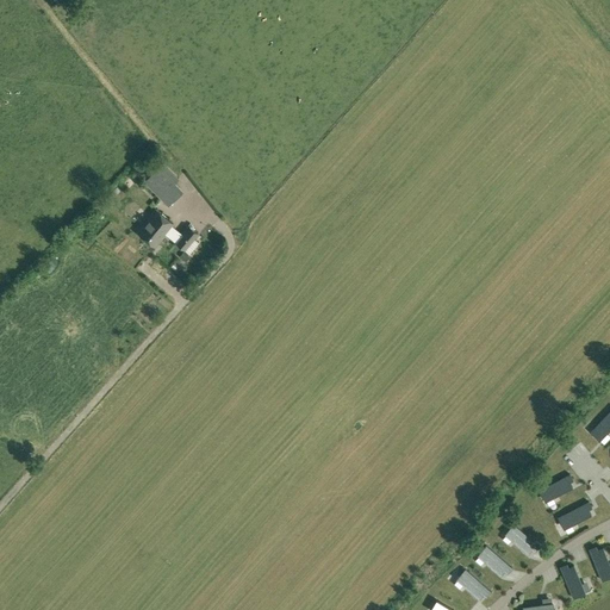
[(156,194),(165,203),(180,188),(174,182),(179,179),(163,162),(144,181),(151,190),(156,194)]
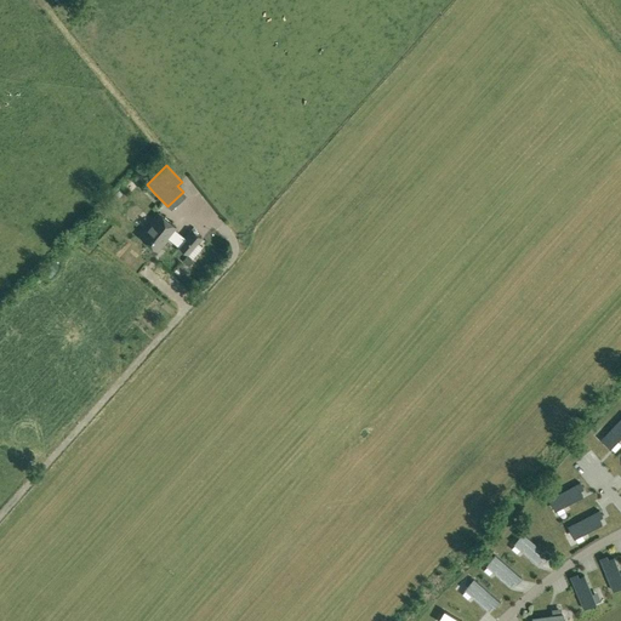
[(186,238),(184,237),(176,231),(178,228),(158,211),(138,235),(159,252),(170,239),(171,240),(178,246),(186,238)]
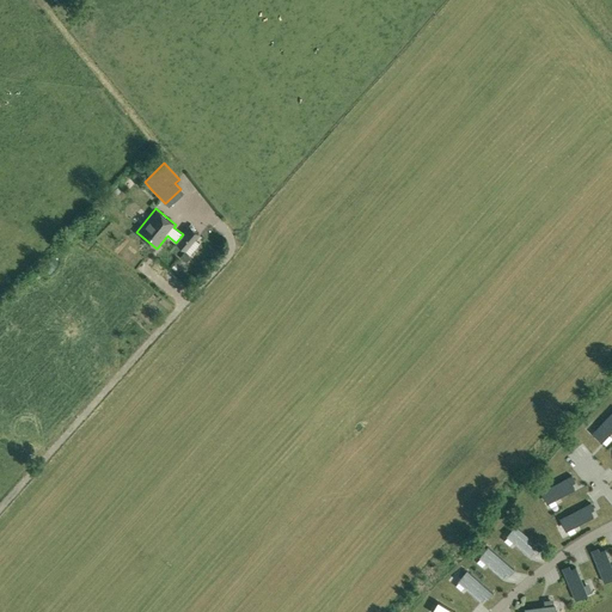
[(183,234),(176,243),(185,251),(194,240),(199,234),(193,230),(189,226),(182,233),(183,234)]
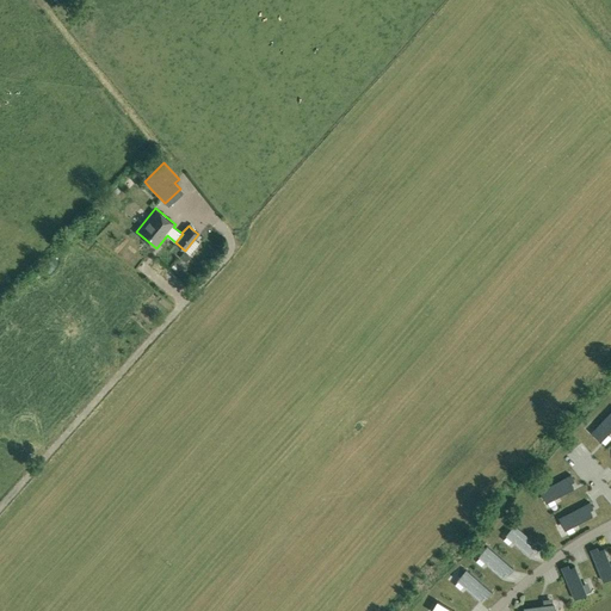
[(47,275),(56,266),(51,261),(42,270),(47,275)]
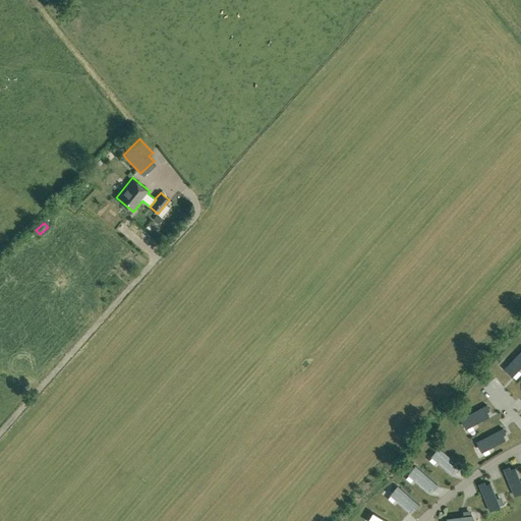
[(520,350),(504,369),(510,375),(518,367),(519,368),(520,366),(520,350)]
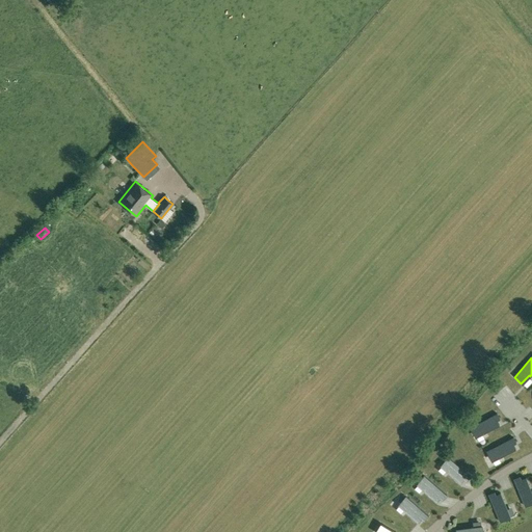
[(498,415),(472,428),(476,436),(486,431),(486,432),(500,425),(498,421),(500,420),(498,415)]
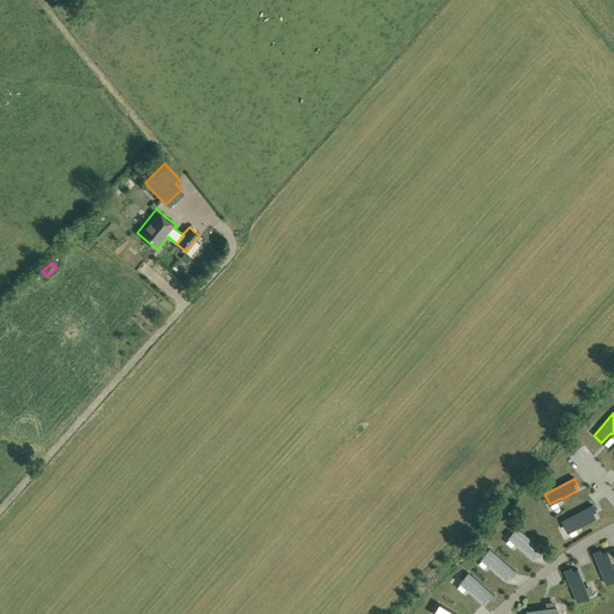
[(542,515),(546,505),(534,501),(530,511),(542,515)]
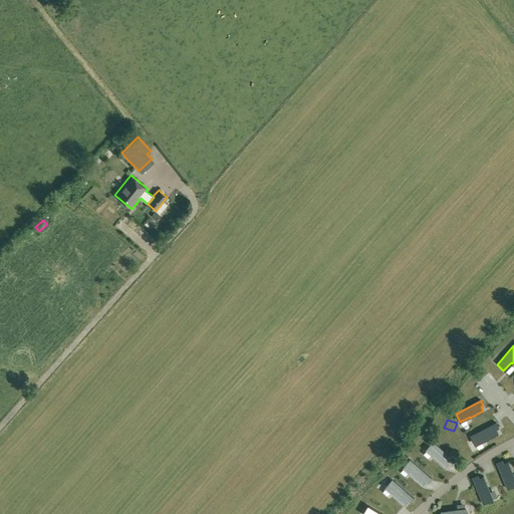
[(495,424),(470,437),(474,445),(484,440),(485,441),(497,434),(495,430),(498,429),(495,424)]
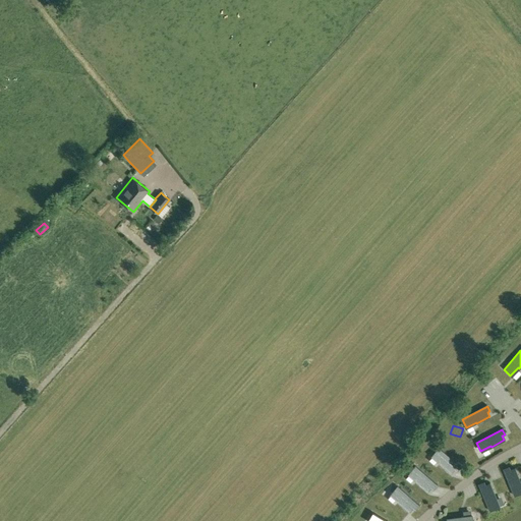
[(439,449),(432,456),(442,463),(441,464),(452,473),(455,470),(457,471),(461,467),(439,449)]
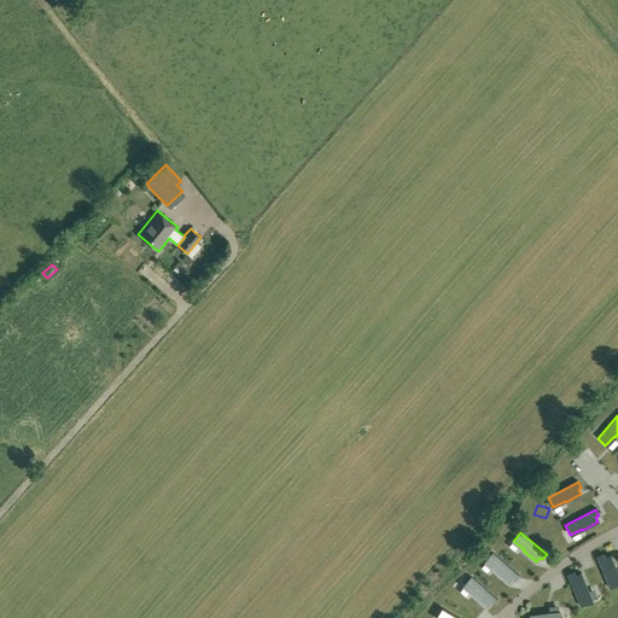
[(506,563),(511,558),(500,548),(495,554),(506,563)]
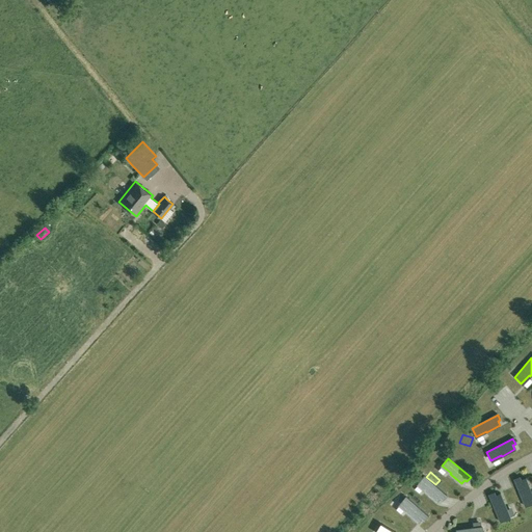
[(424,476),(418,483),(427,491),(426,493),(436,502),(441,499),(443,501),(447,496),(424,476)]
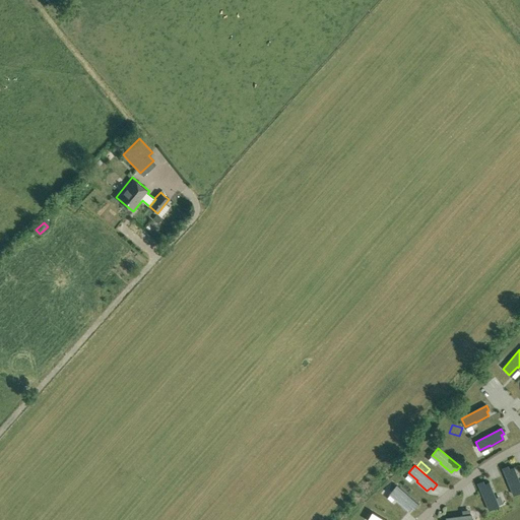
[(508,465),(503,467),(513,495),(519,492),(519,486),(518,480),(519,480),(514,466),(509,468),(508,465)]
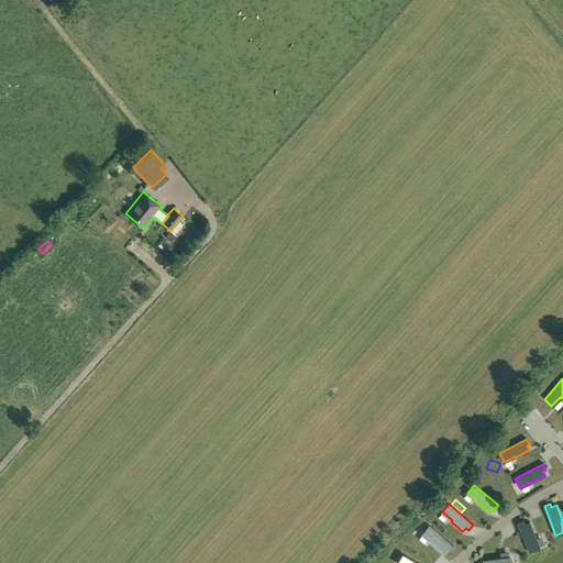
[(523,520),(517,522),(529,552),(539,548),(533,537),(536,536),(529,521),(525,523),(523,520)]
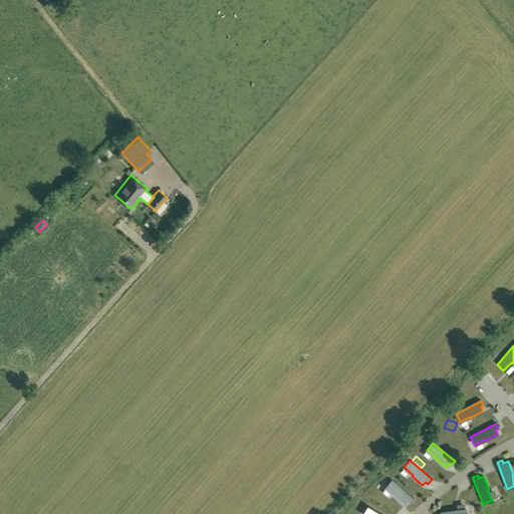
[(393,480),(387,487),(396,494),(395,496),(405,505),(409,501),(411,503),(415,499),(393,480)]
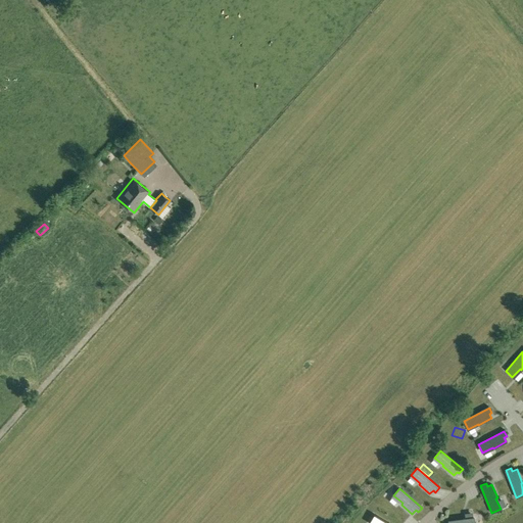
All buildings are outlined.
